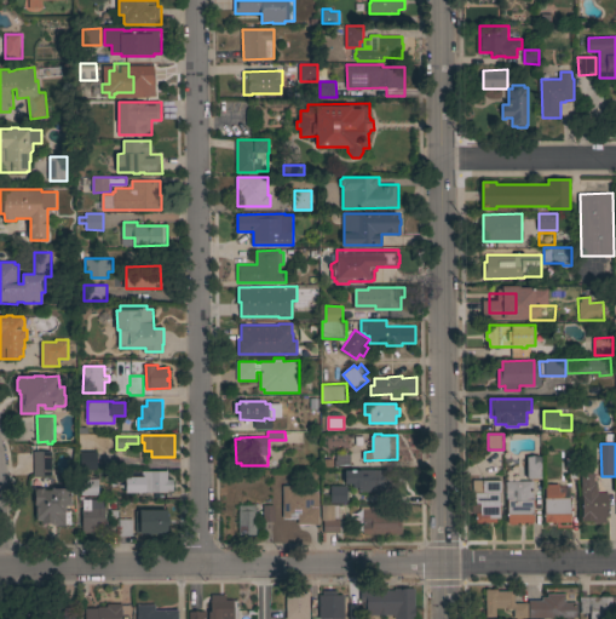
[(36,451),(53,451),(53,475),(36,475),(36,451)]
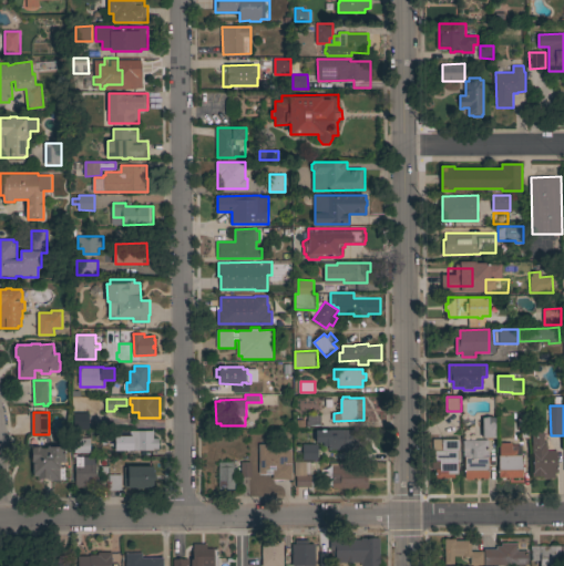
[(91,413),(91,429),(75,429),(75,413),(91,413)]
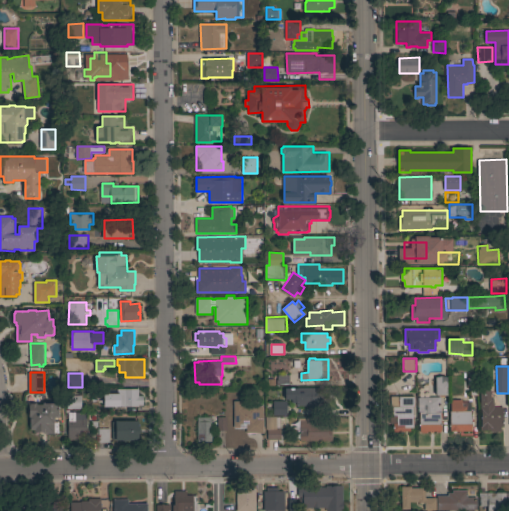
[(278,384),(278,374),(291,374),(291,385),(278,384)]
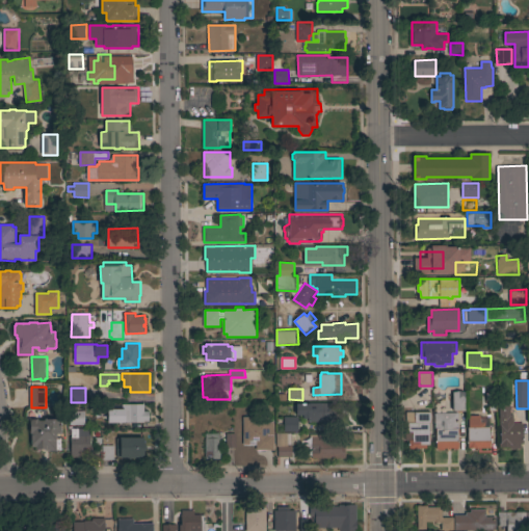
[(454,392),(466,392),(466,410),(454,410),(454,392)]
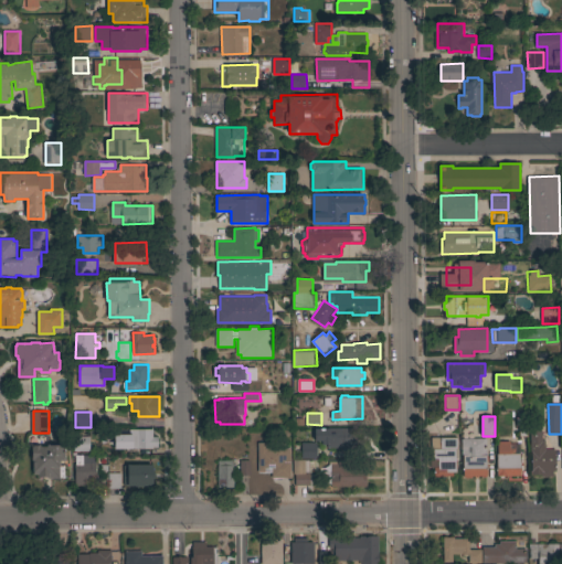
[(529,436),(520,436),(520,425),(518,425),(518,416),(526,416),(526,425),(529,425),(529,436)]
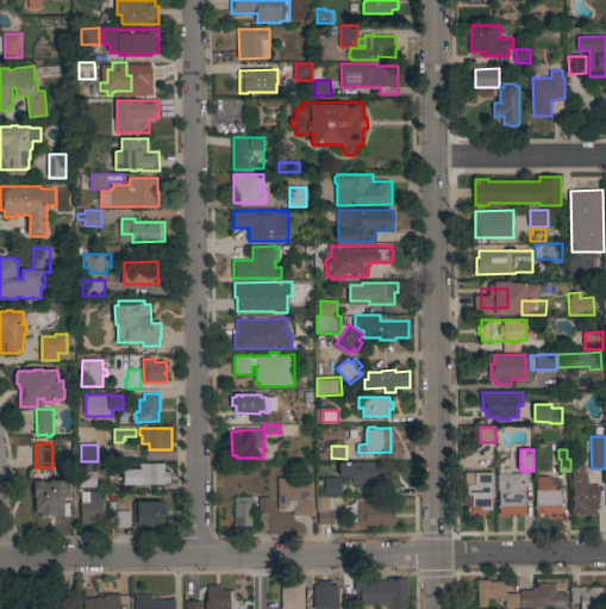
[(393,461),(393,485),(372,485),(372,483),(355,483),(355,479),(348,479),(348,476),(341,476),(341,463),(355,463),(355,461),(393,461)]
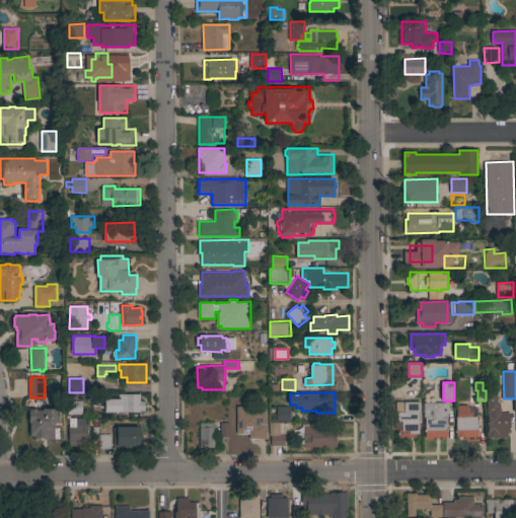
[(142,400),(146,400),(146,411),(142,411),(142,412),(127,412),(127,407),(124,407),(124,394),(141,393),(142,400)]
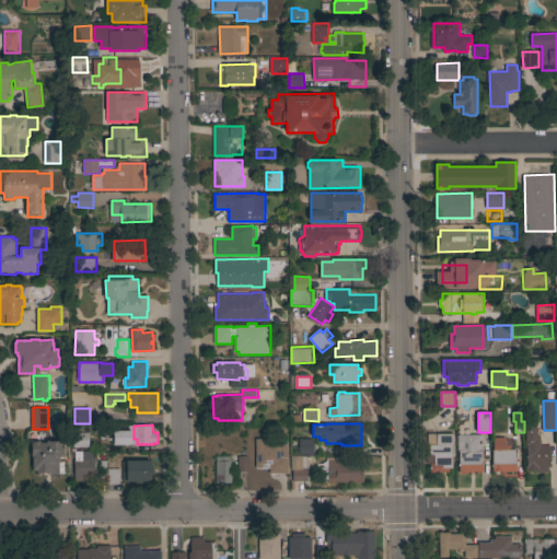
[(530,427),(530,424),(536,424),(536,427),(538,427),(538,437),(542,437),(542,445),(552,445),(552,467),(549,467),(549,473),(538,473),(538,470),(528,470),(528,427),(530,427)]
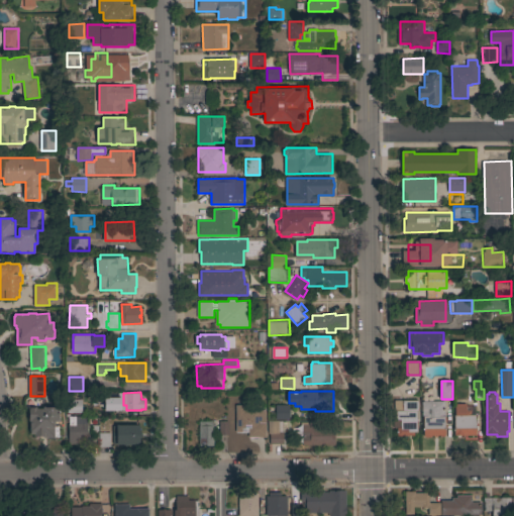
[(83,411),(69,411),(69,398),(83,398),(83,411)]
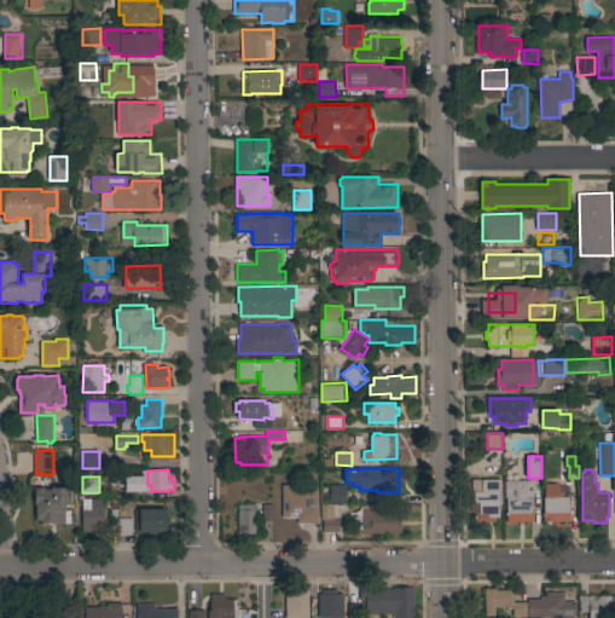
[(502,479),(502,492),(500,492),(500,518),(497,518),(497,521),(476,521),(476,512),(473,512),(473,502),(475,502),(475,491),(474,491),(474,479),(502,479)]
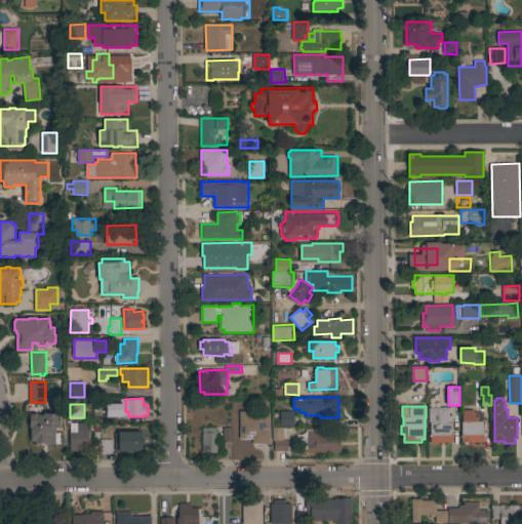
[(453,407),(453,441),(440,442),(440,443),(432,443),(431,422),(430,422),(430,407),(453,407)]
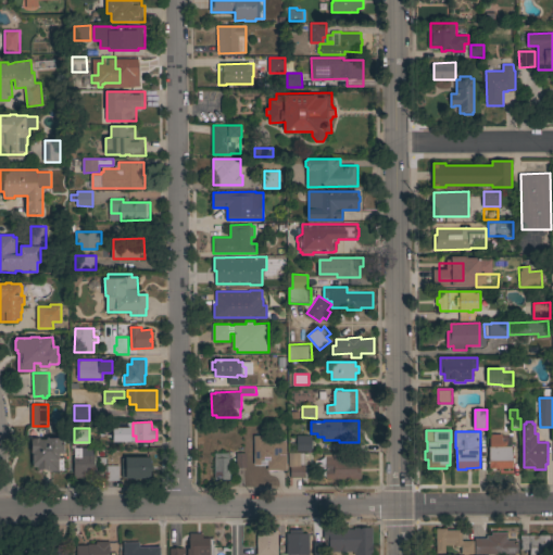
[(490,445),(491,445),(491,433),(503,433),(503,441),(507,441),(507,446),(513,446),(514,468),(490,468),(490,445)]
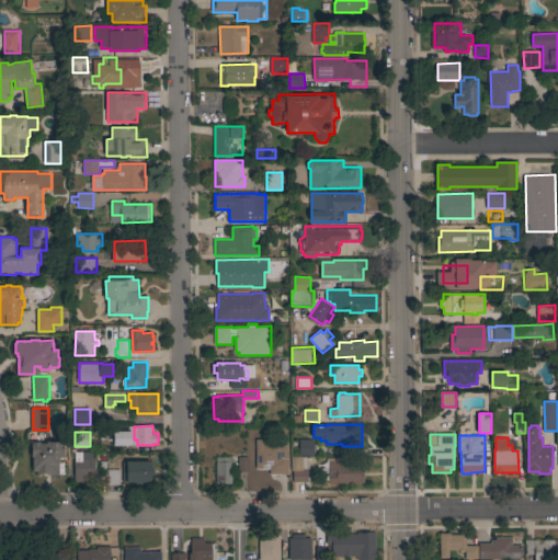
[(269,438),(269,445),(289,445),(291,473),(272,475),(272,468),(258,468),(258,440),(269,438)]
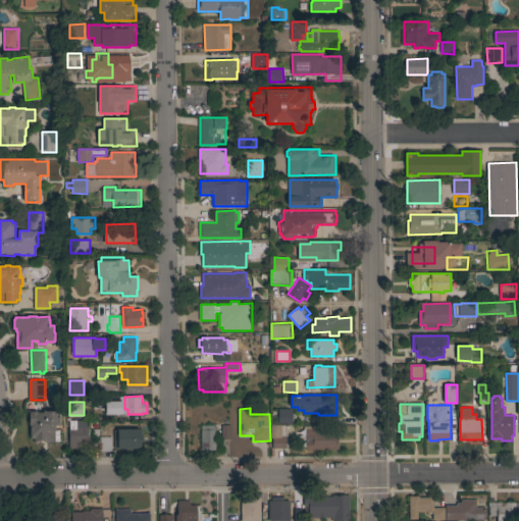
[(279,408),(294,408),(294,423),(279,423),(273,423),(273,415),(279,415),(279,408)]
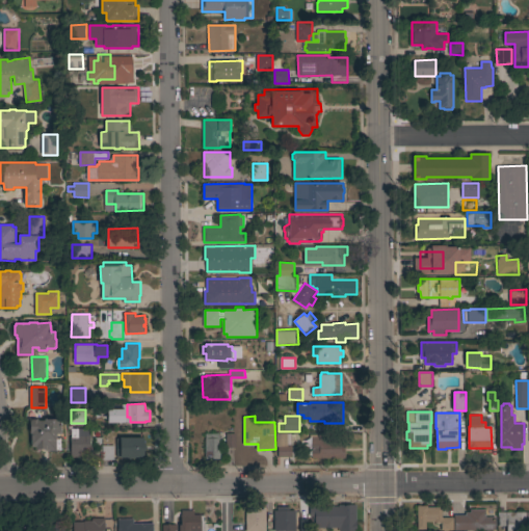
[(47,448),(37,449),(37,446),(32,446),(32,432),(31,432),(30,418),(40,418),(40,420),(46,420),(46,419),(59,419),(59,425),(62,425),(62,433),(57,433),(57,450),(47,450),(47,448)]
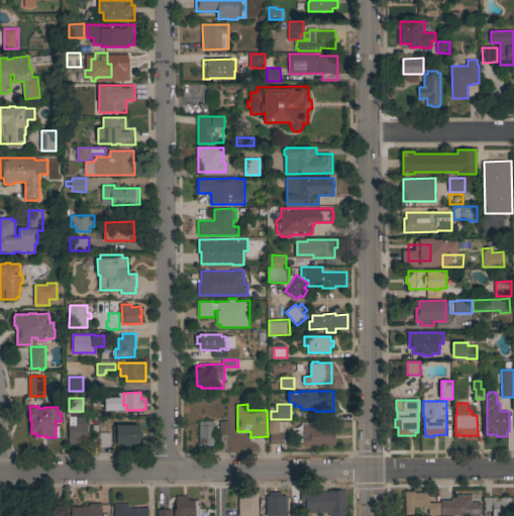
[(91,424),(90,424),(90,428),(88,428),(88,431),(90,432),(90,435),(89,436),(89,443),(70,443),(70,423),(71,423),(71,416),(91,416),(91,424)]
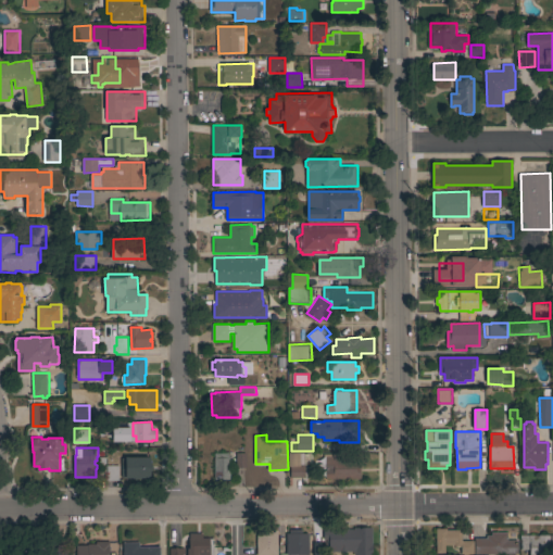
[(231,479),(216,479),(216,453),(230,453),(230,454),(237,454),(237,453),(247,452),(248,467),(231,468),(231,479)]
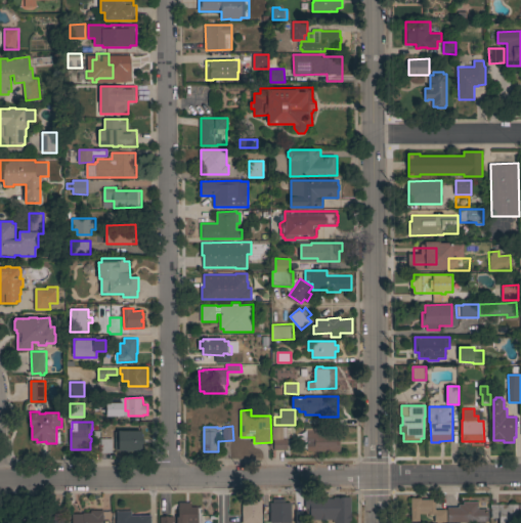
[(275,439),(273,439),(273,427),(284,426),(288,426),(288,437),(289,449),(275,449),(275,439)]
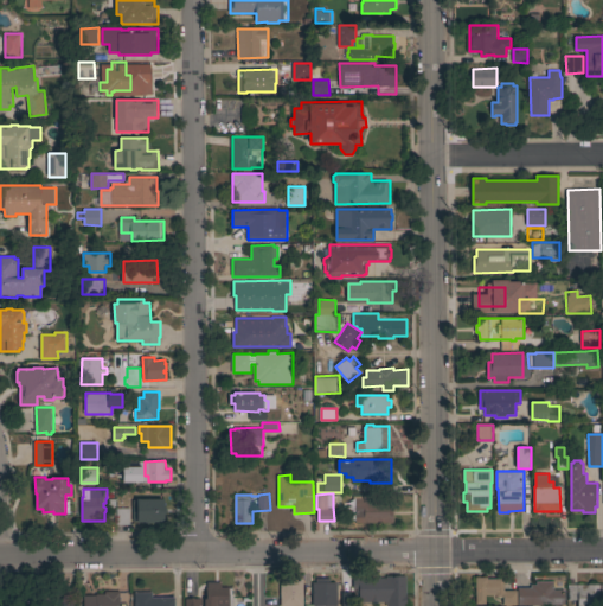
[(354,495),(367,495),(367,498),(390,498),(390,508),(395,508),(395,522),(357,523),(357,499),(354,499),(354,495)]
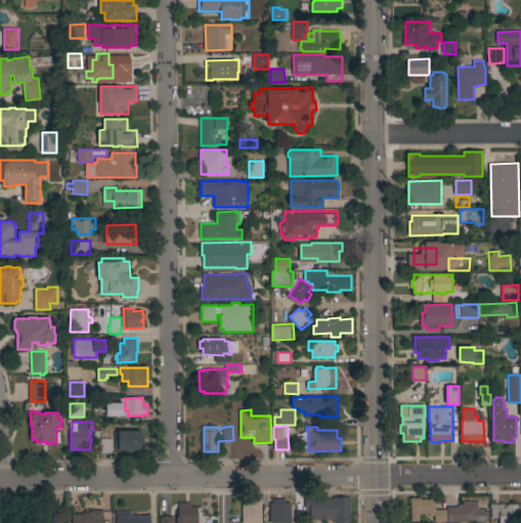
[(143,437),(145,437),(145,443),(143,443),(143,450),(120,450),(120,449),(116,449),(116,428),(120,428),(120,430),(143,430),(143,437)]
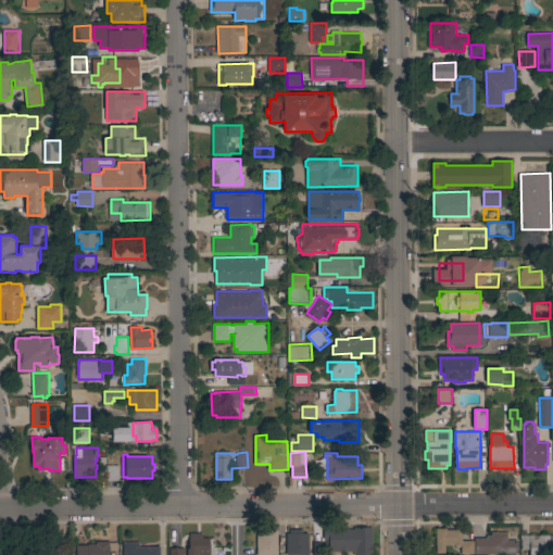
[(121,465),(121,480),(109,480),(109,465),(121,465)]
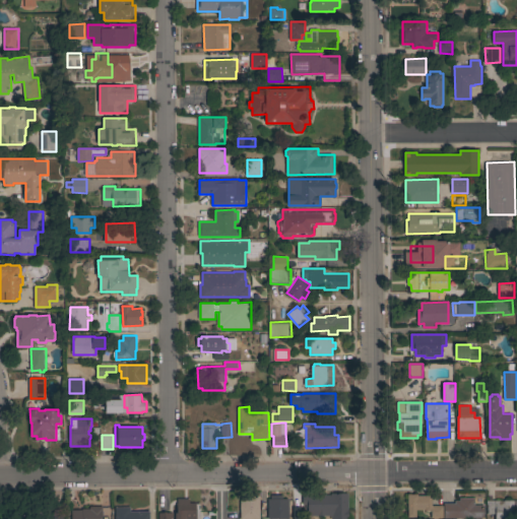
[(349,518),(333,518),(333,515),(318,516),(318,513),(309,513),(309,504),(304,504),(304,495),(332,495),(332,493),(349,493),(349,518)]
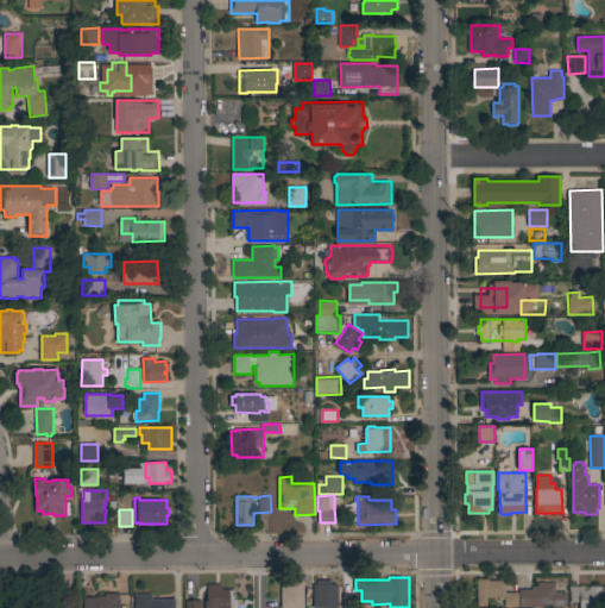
[(490,578),(490,580),(506,580),(506,591),(520,591),(521,607),(505,607),(505,599),(499,599),(499,596),(489,596),(489,606),(479,606),(478,578),(490,578)]
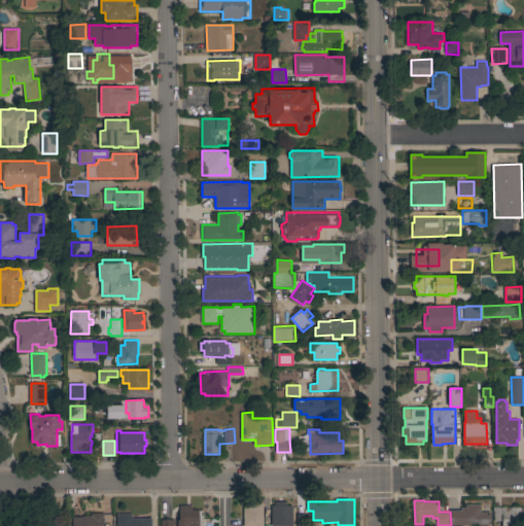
[(294,525),(273,525),(273,505),(276,505),(276,501),(287,501),(287,505),(294,505),(294,525)]
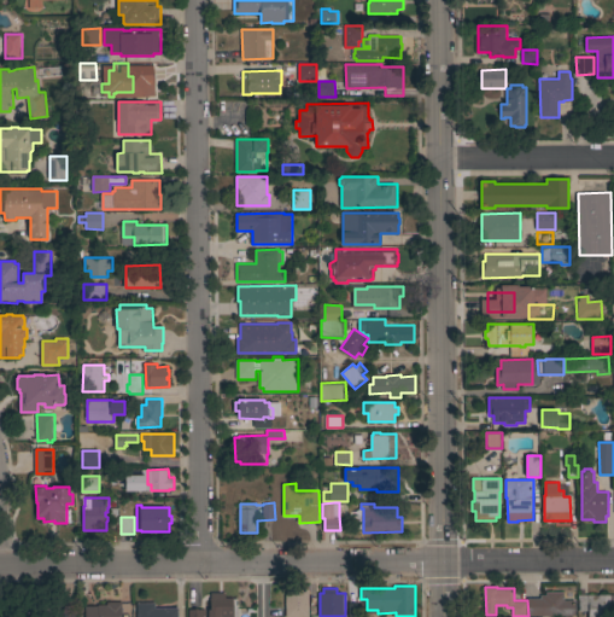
[(311,616),(287,616),(287,589),(311,589),(311,616)]
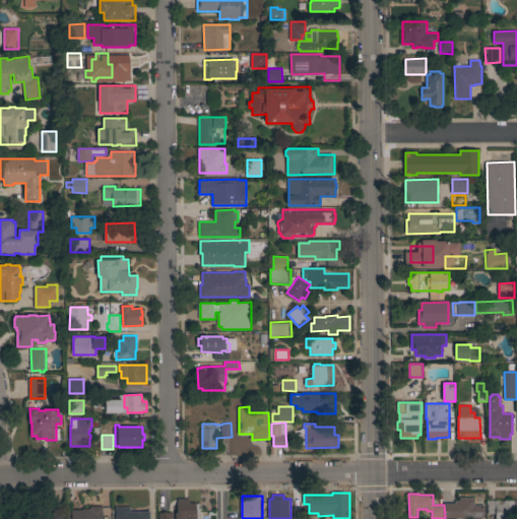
[(178,512),(178,503),(179,503),(179,499),(191,498),(191,503),(198,503),(198,504),(201,504),(201,518),(189,518),(189,516),(187,516),(187,518),(176,518),(176,512),(178,512)]
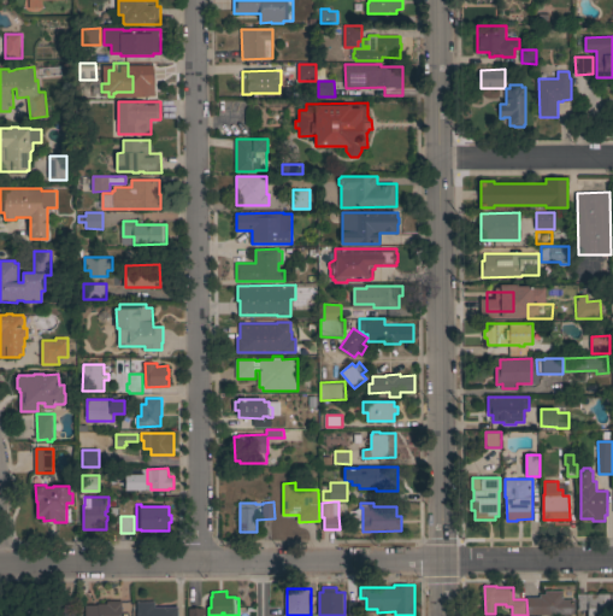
[(528,597),(541,597),(541,594),(547,593),(547,591),(564,591),(564,599),(576,599),(576,615),(528,615),(528,597)]
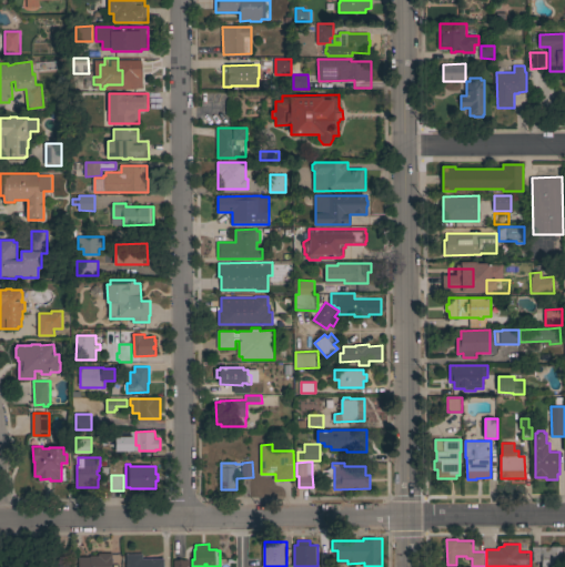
[(542,566),(542,562),(534,562),(534,547),(564,546),(564,558),(563,558),(563,566),(542,566)]
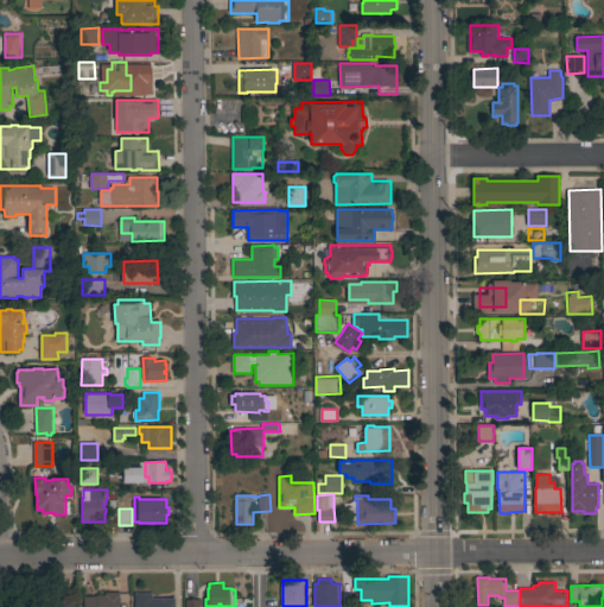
[(86,606),(86,595),(107,595),(107,593),(121,592),(121,606),(86,606)]
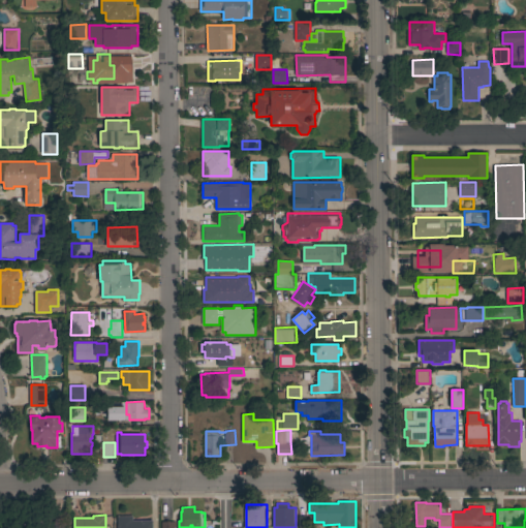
[(154,520),(154,527),(119,527),(119,516),(134,516),(134,520),(154,520)]
